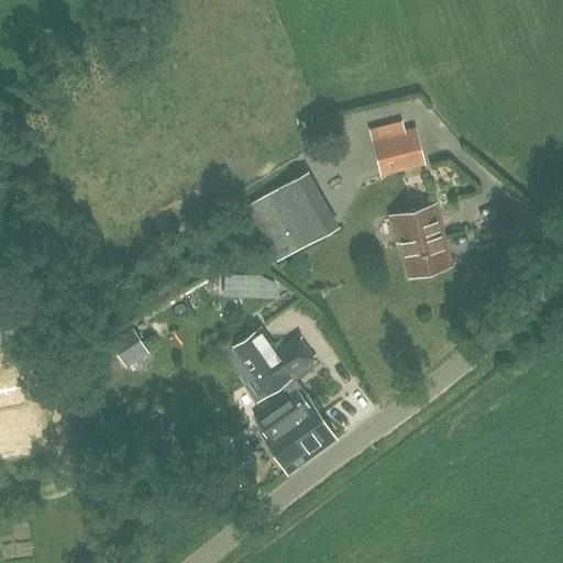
[(378,169),(421,159),(414,129),(371,139),(378,169)]
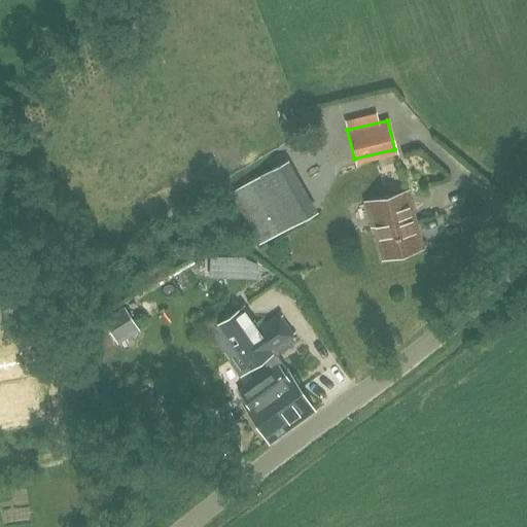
[(259,244),(307,217),(278,166),(230,192),(259,244)]
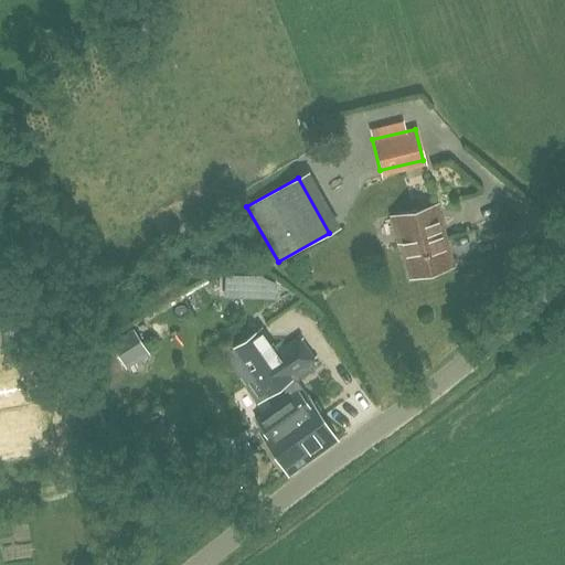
[(409,278),(451,267),(436,208),(392,219),(398,243),(401,242),(409,278)]
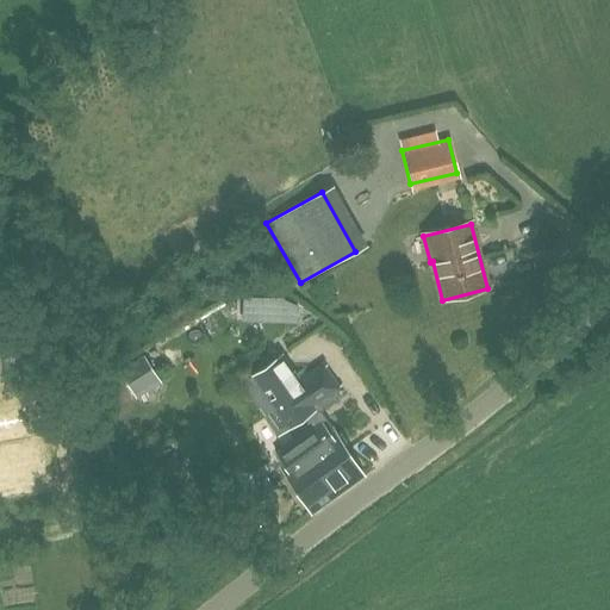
[(132,392),(157,375),(144,355),(119,372),(132,392)]
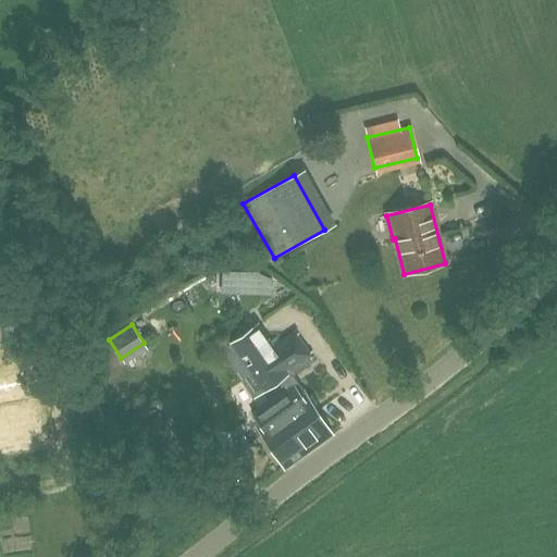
[(256,325),(220,349),(231,363),(230,363),(239,376),(249,370),(263,390),(264,391),(277,382),(284,391),(251,415),(259,424),(256,426),(283,468),(331,433),(320,418),(314,408),(304,392),(302,393),(300,388),(291,375),(308,362),(310,361),(309,359),(311,358),(294,333),(272,348),(265,339),(256,325)]
